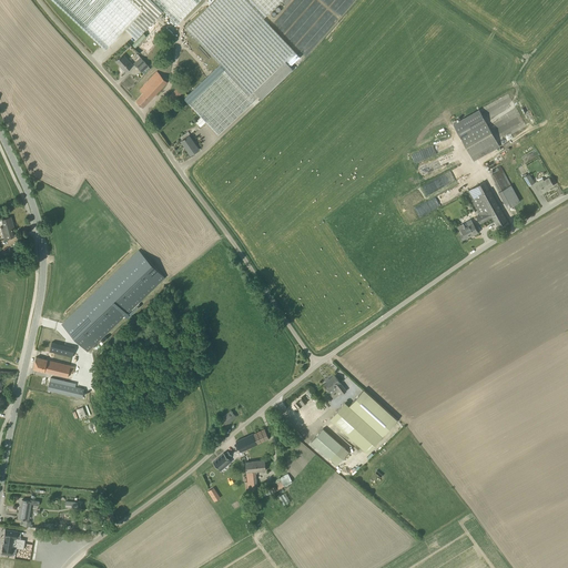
[(178,24),(200,0),(52,0),(107,50),(125,29),(137,39),(163,11),(178,24)]
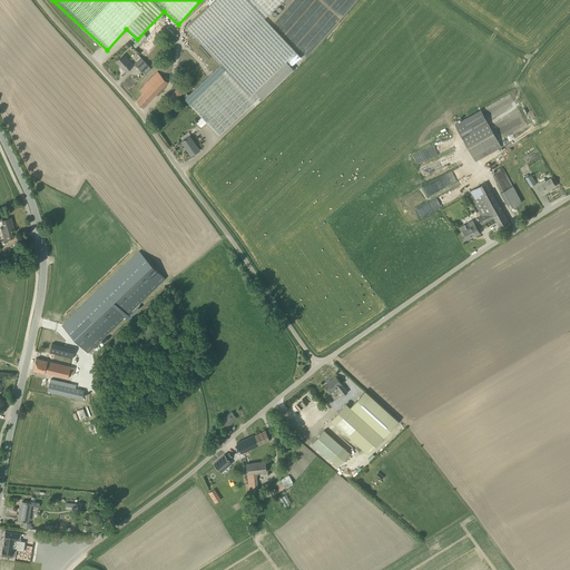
[(216,0),(186,28),(215,59),(218,62),(220,65),(185,99),(198,112),(202,117),(196,121),(202,127),(207,123),(219,135),(259,97),(263,99),(294,69),(292,67),(301,57),(264,19),(283,0),(216,0)]
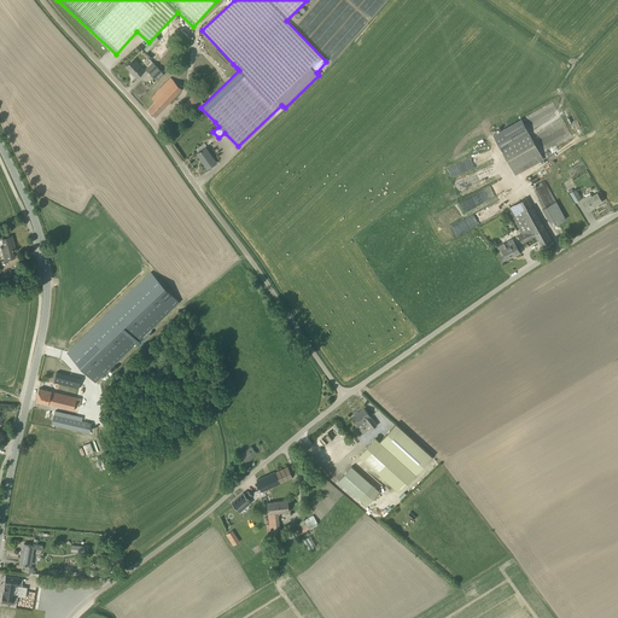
[(303,30),(332,62),(336,57),(336,52),(339,52),(340,53),(345,48),(345,45),(351,45),(347,40),(347,42),(342,42),(339,40),(337,44),(333,40),(330,42),(330,46),(327,44),(327,42),(326,40),(326,36),(316,36),(314,40),(314,34),(309,34),(307,30),(303,30)]
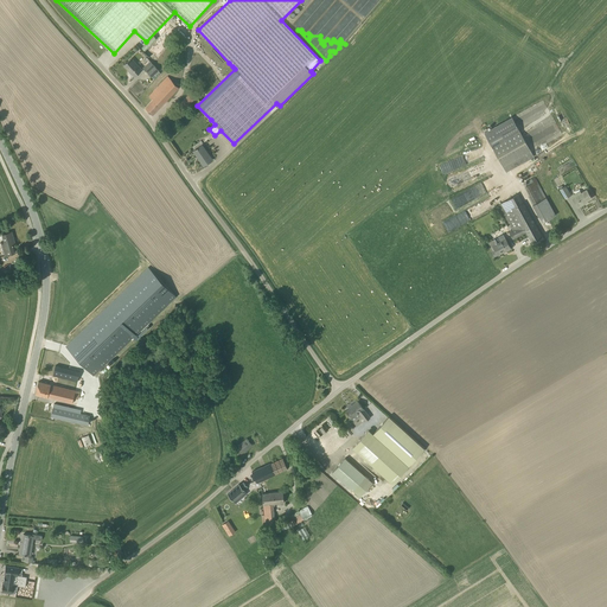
[(164,32),(146,52),(152,58),(171,37),(164,32)]
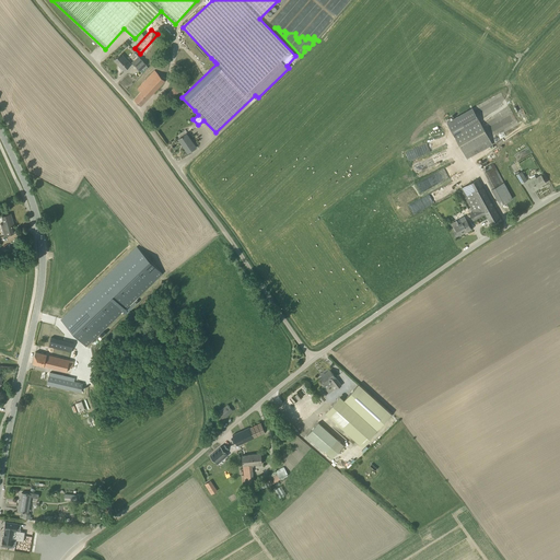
[(125,71),(131,65),(121,54),(115,60),(125,71)]
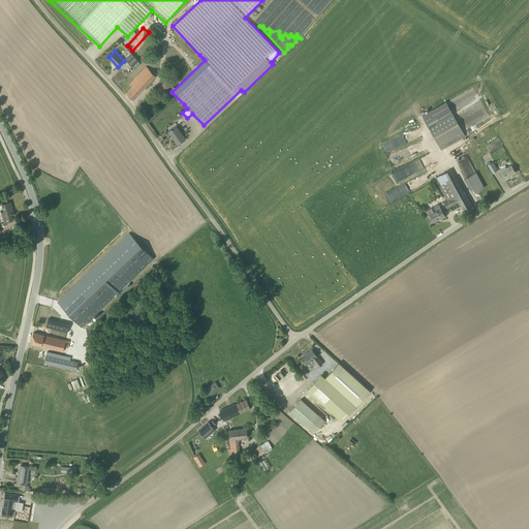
[(138,62),(130,53),(127,51),(126,52),(128,54),(126,56),(127,58),(125,60),(132,67),(138,62)]
